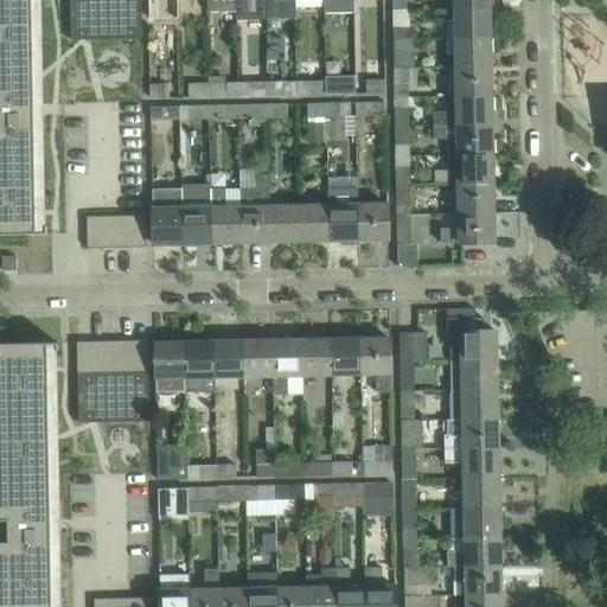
[(0,0),(0,234),(36,234),(36,232),(32,0),(0,0)]
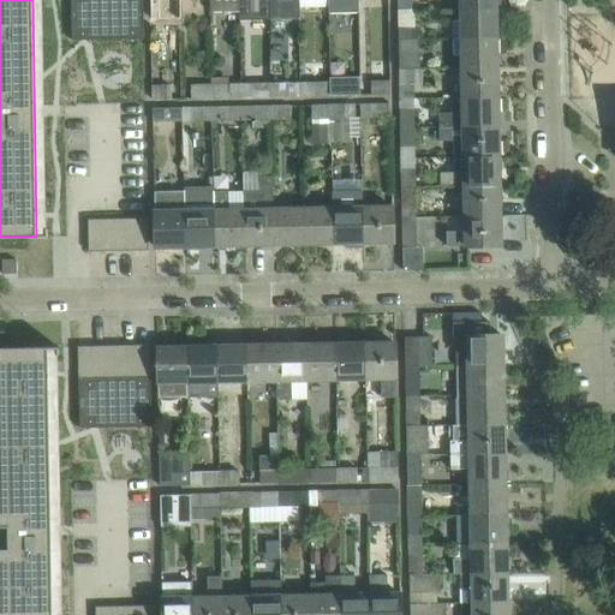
[(71,0),(72,41),(144,39),(143,0),(71,0)]
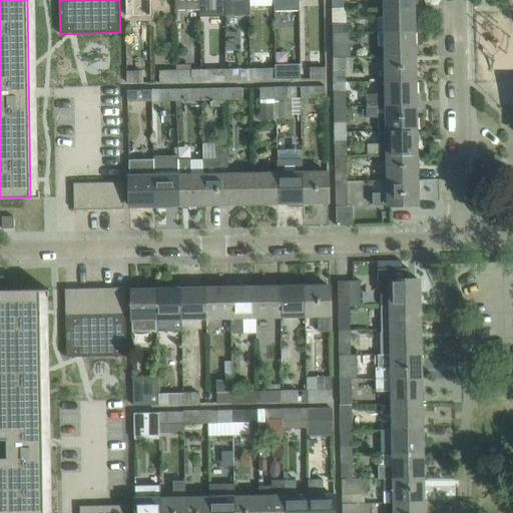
[(125,0),(126,11),(138,11),(138,0),(125,0)]
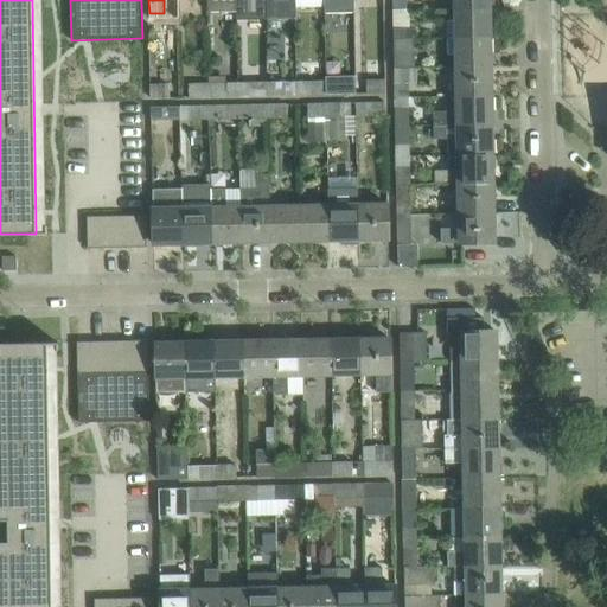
[(237,11),(236,0),(208,0),(209,12),(237,11)]
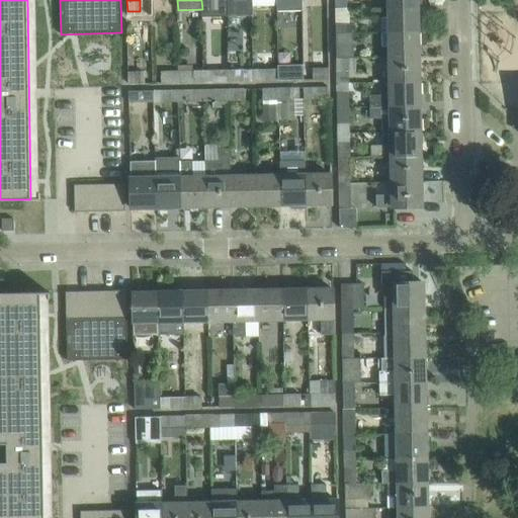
[(303,11),(303,0),(276,0),(277,11),(303,11)]
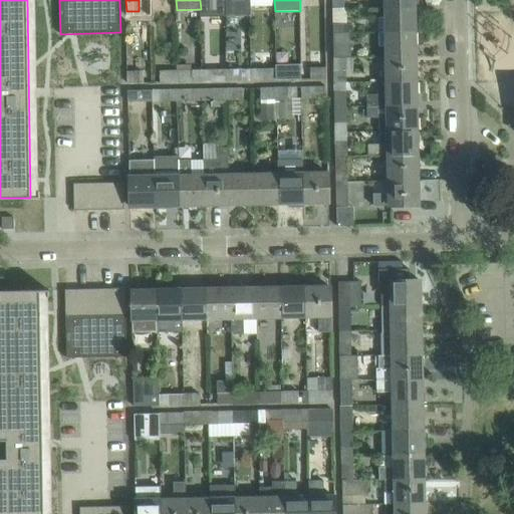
[(344,9),(344,0),(332,0),(333,9),(344,9)]
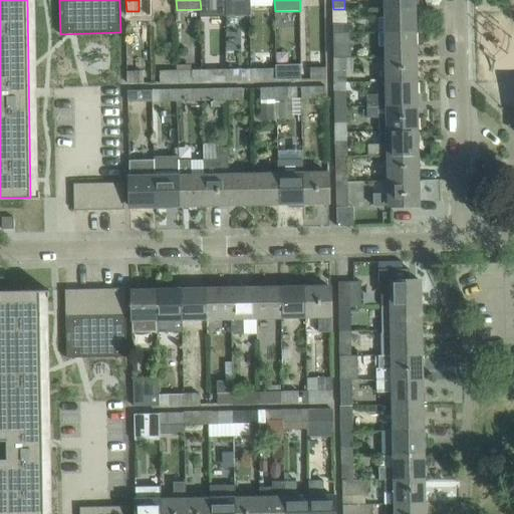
[(415,8),(415,0),(386,0),(386,8),(415,8)]
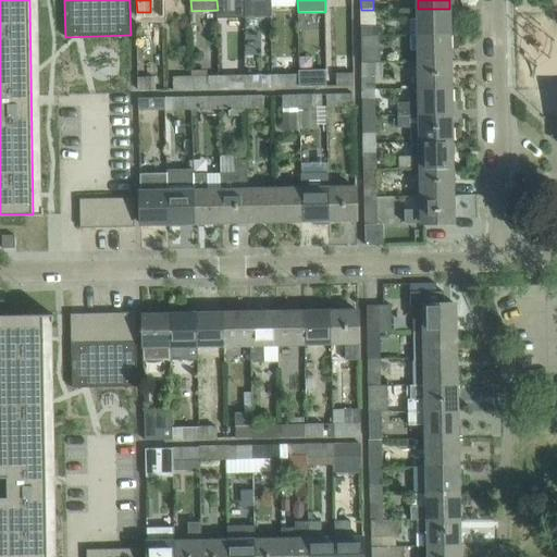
[(418,21),(411,21),(411,36),(419,36),(450,35),(449,9),(418,9),(418,21)]
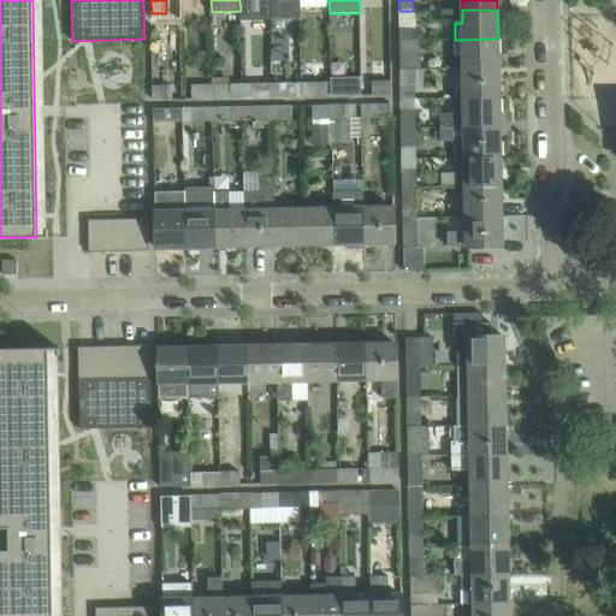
[(414,39),(413,11),(400,11),(401,39),(414,39)]
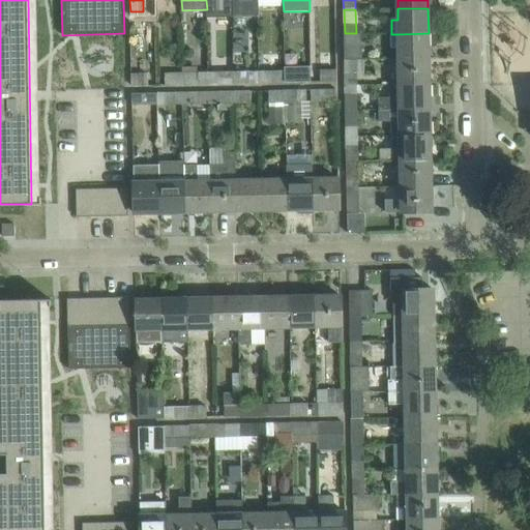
[(361,33),(356,33),(345,33),(345,61),(356,61),(356,59),(362,59),(361,33)]
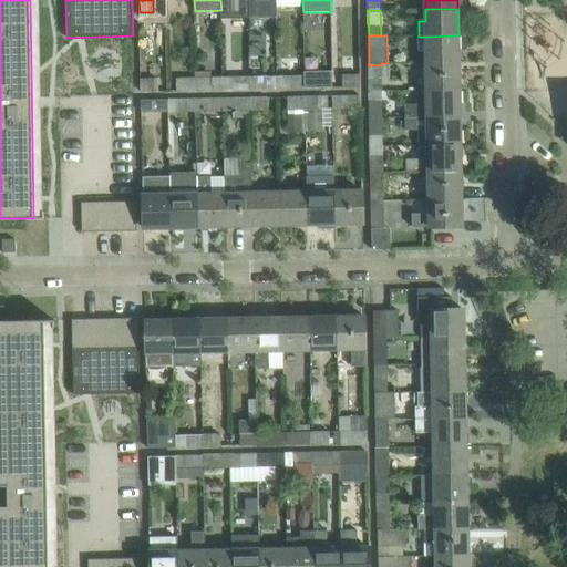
[(459,64),(459,35),(426,37),(419,37),(420,51),(426,51),(426,64),(459,64)]
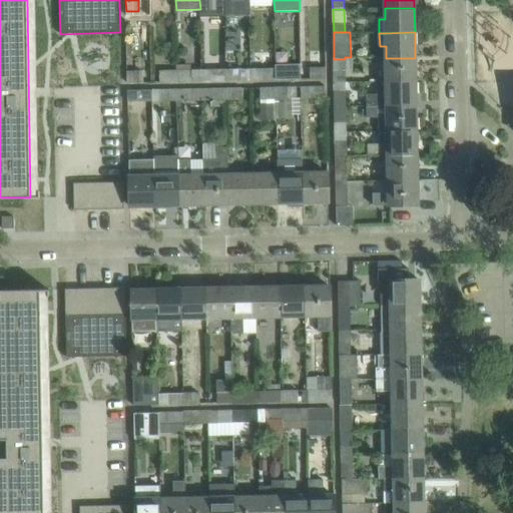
[(416,83),(415,58),(386,58),(387,83),(416,83)]
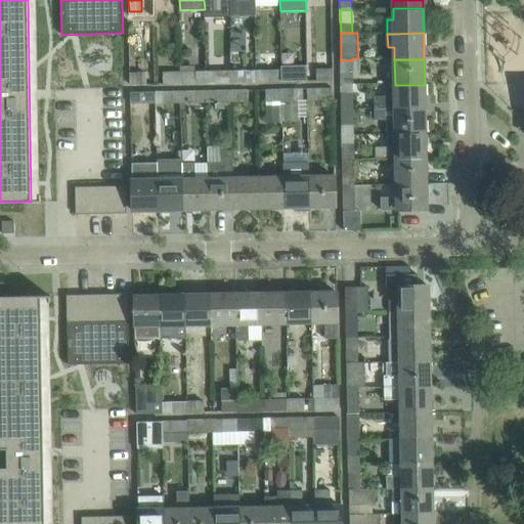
[(353,86),(352,60),(341,60),(342,86),(353,86)]
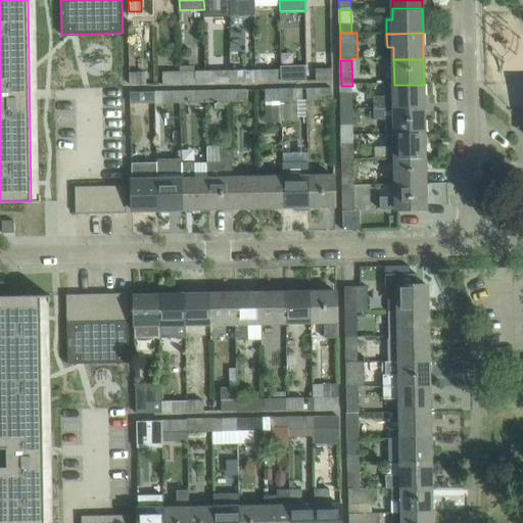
[(307,81),(307,65),(281,65),(281,69),(281,81),(307,81)]
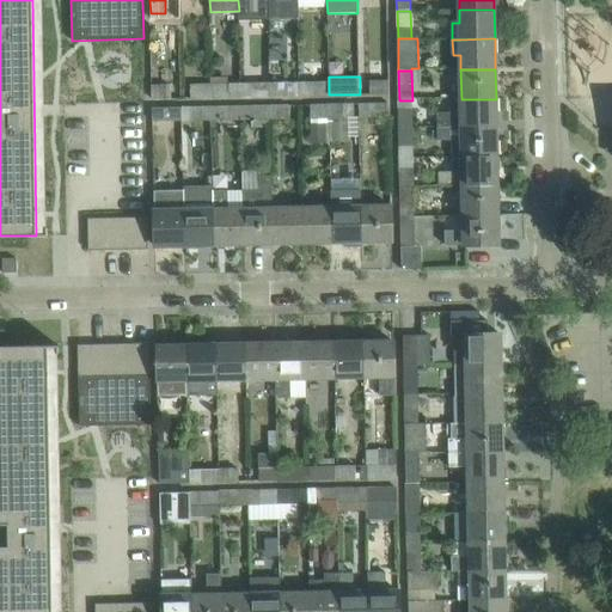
[(390,93),(389,80),(369,80),(371,95),(390,93)]
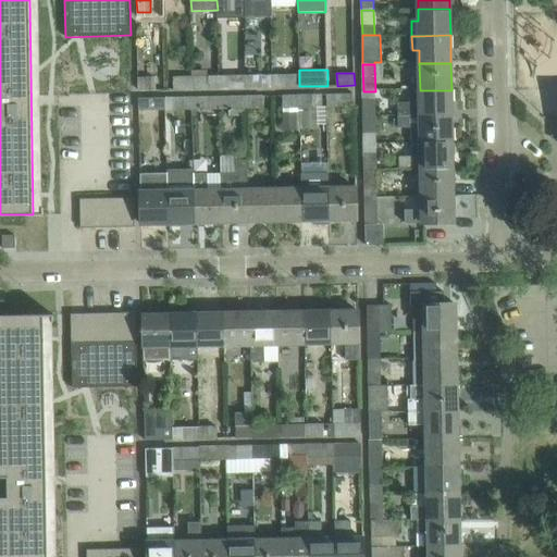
[(299,86),(299,74),(282,74),(272,75),(272,87),(282,86),(299,86)]
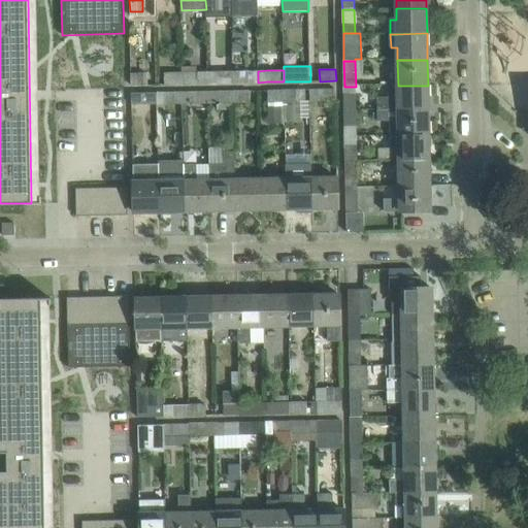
[(233,84),(232,71),(207,72),(207,84),(233,84)]
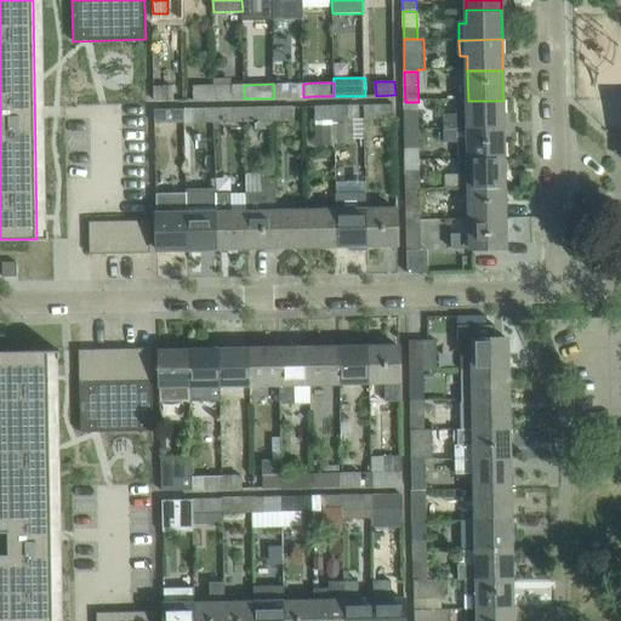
[(303,97),(303,84),(292,84),(273,84),(274,98),(303,97)]
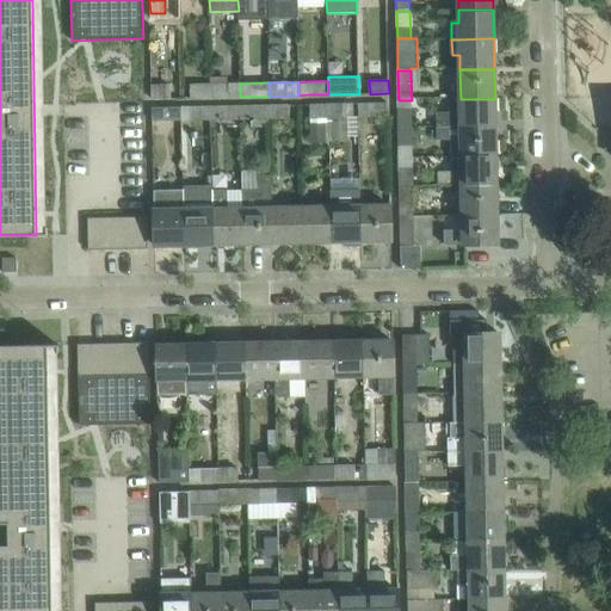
[(210,98),(210,84),(191,85),(191,98),(210,98)]
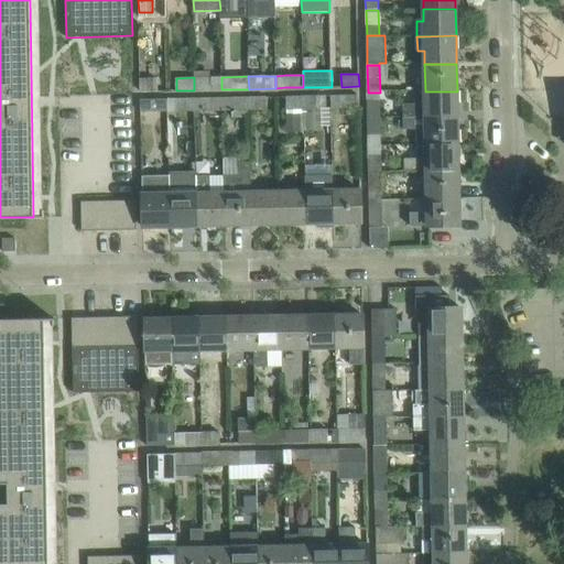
[(221,89),(221,77),(194,77),(194,90),(221,89)]
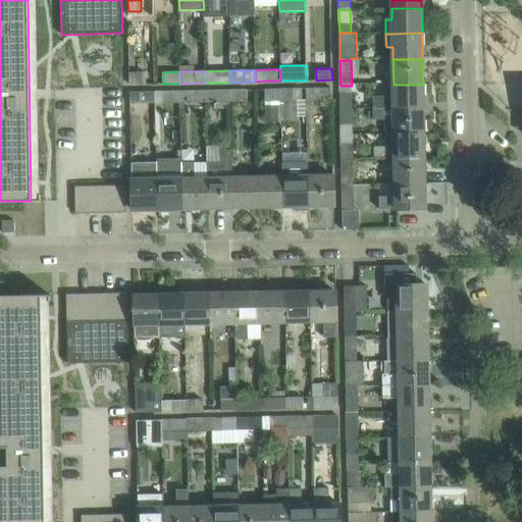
[(146,84),(146,72),(129,72),(129,84),(146,84)]
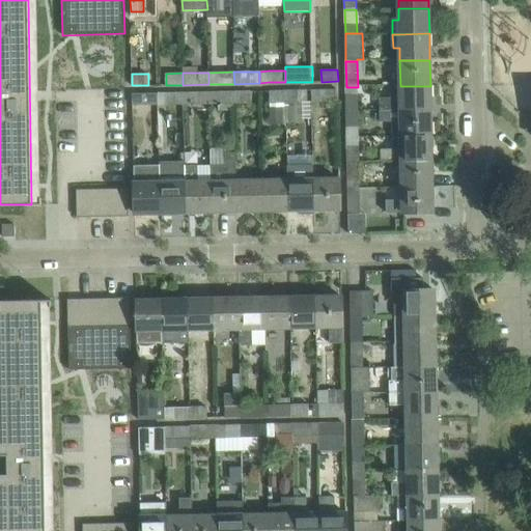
[(430,110),(430,86),(400,86),(400,98),(381,98),(381,111),(430,110)]
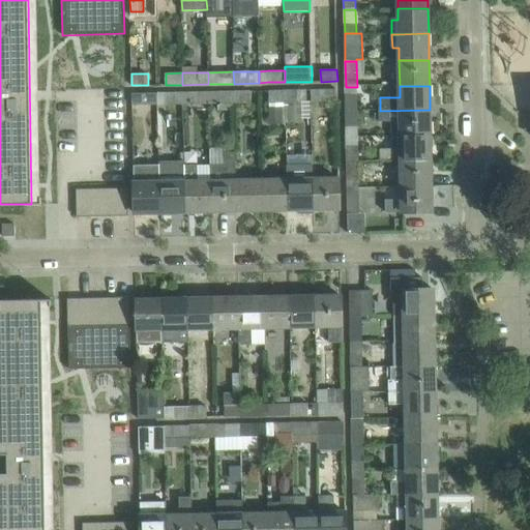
[(357,112),(357,95),(357,87),(346,87),(346,112),(357,112)]
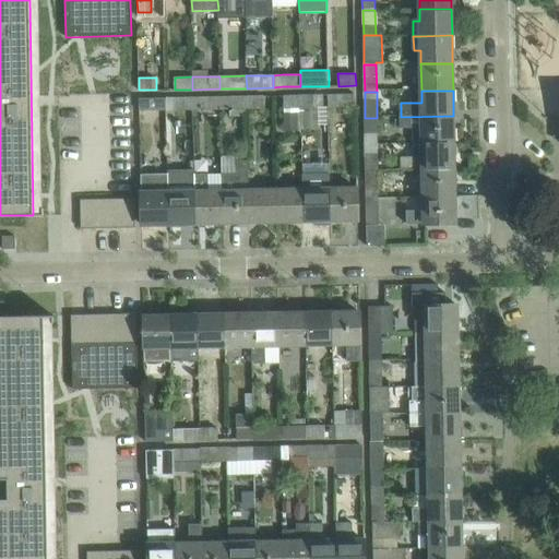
[(356,106),(356,94),(326,95),(328,107),(356,106)]
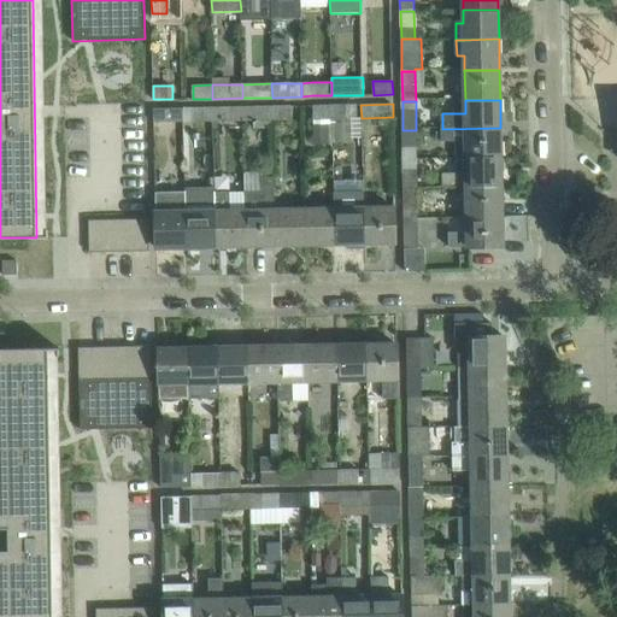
[(333,118),(333,105),(313,106),(313,119),(333,118)]
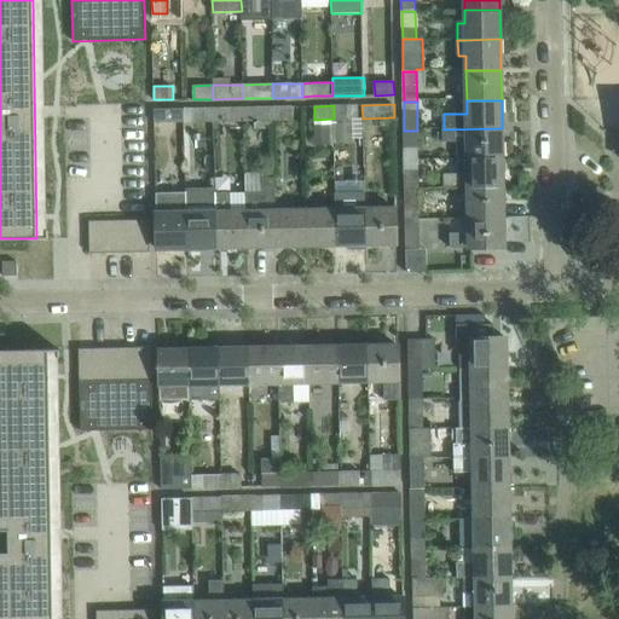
[(363,119),(362,105),(334,105),(334,119),(363,119)]
